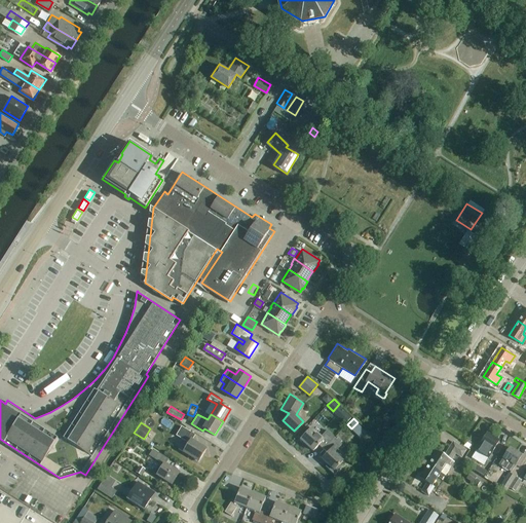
[(198,460),(207,447),(189,436),(192,431),(182,424),(177,434),(189,442),(184,450),(198,460)]
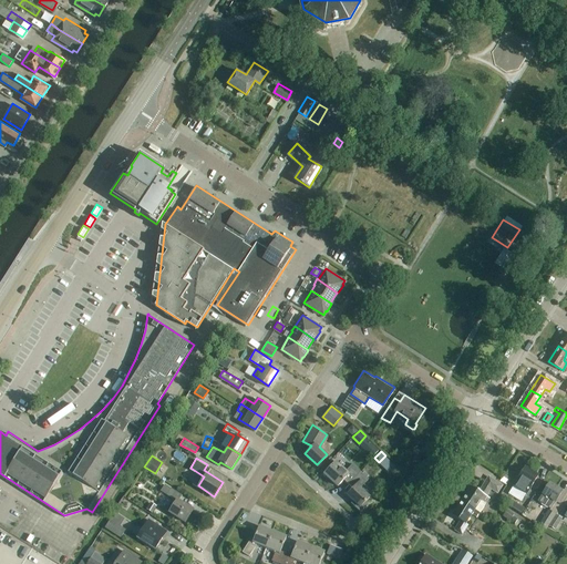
[(349,482),(361,470),(352,462),(344,470),(336,460),(326,471),(338,483),(344,478),(349,482)]
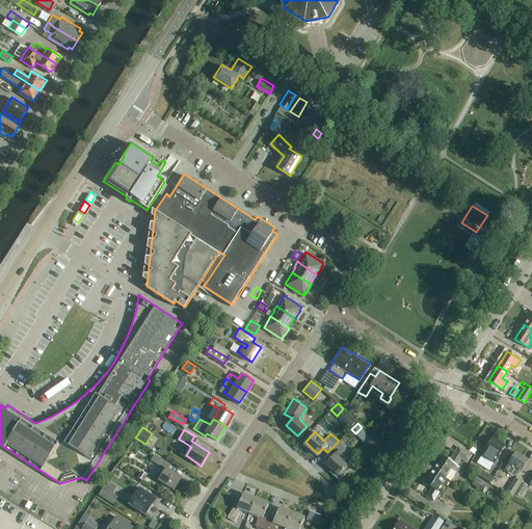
[(498,454),(504,445),(493,438),(482,454),(488,458),(494,461),(498,454)]
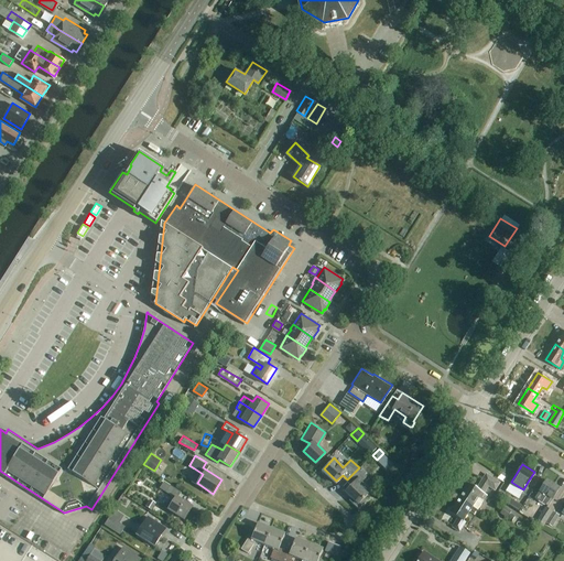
[(359,467),(347,479),(351,484),(346,489),(353,496),(350,497),(355,502),(356,499),(359,503),(368,493),(358,484),(367,475),(359,467)]
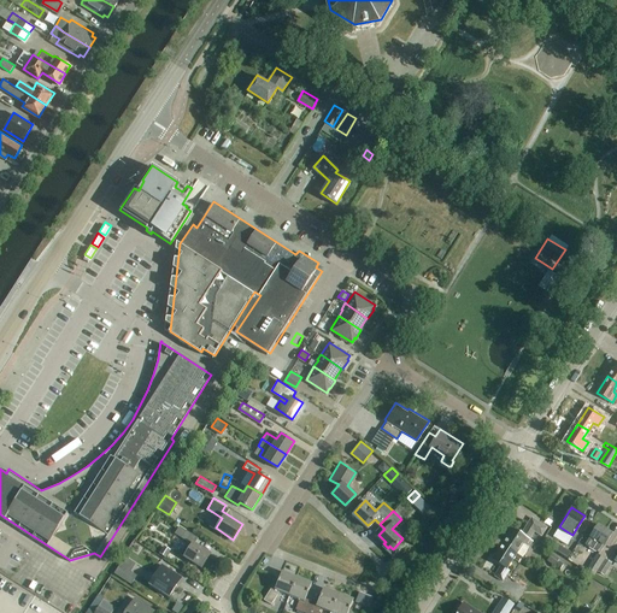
[(509,549),(516,554),(517,552),(522,555),(533,540),(529,538),(534,530),(541,535),(546,526),(532,517),(521,532),(512,526),(503,541),(510,546),(509,549)]
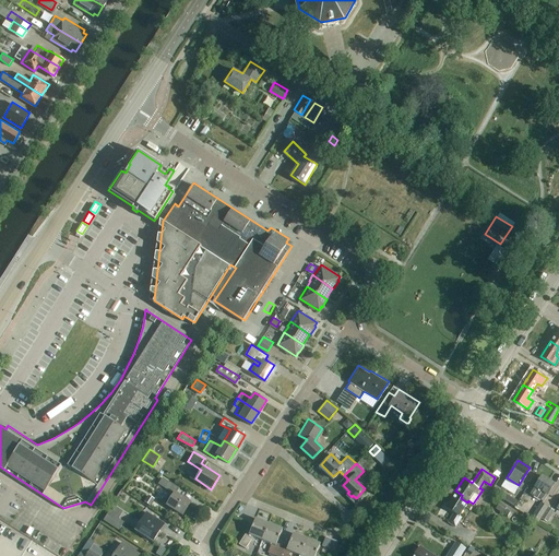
[(547,494),(555,483),(540,474),(534,485),(530,493),(543,500),(547,493),(547,494)]
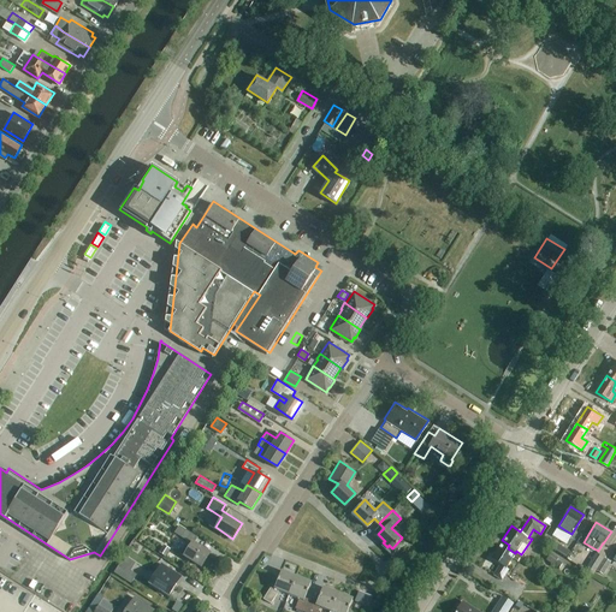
[(181,535),(185,528),(178,523),(173,530),(181,535)]
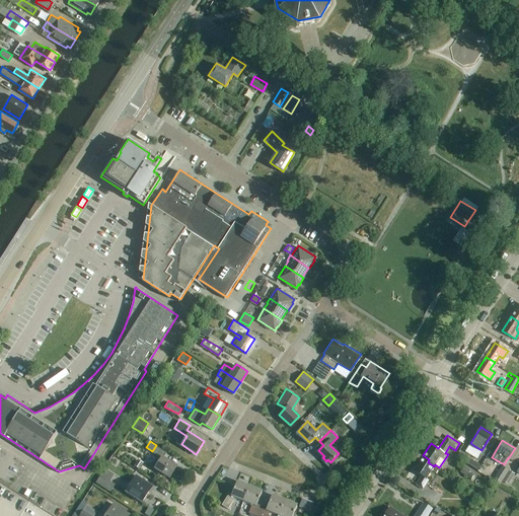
[(126,452),(131,458),(140,450),(135,444),(126,452)]
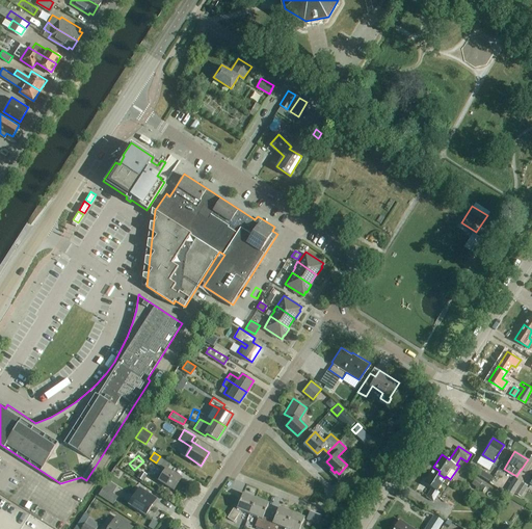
[(160,456),(156,463),(162,467),(155,477),(174,488),(181,477),(167,468),(170,463),(160,456)]
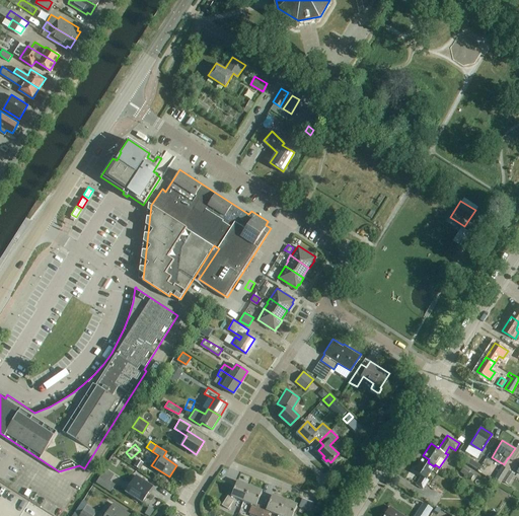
[(458,449),(462,458),(476,467),(480,461),(458,448),(458,449)]
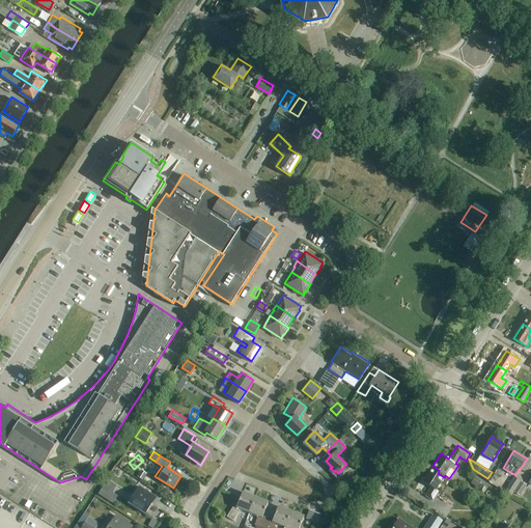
[(444,477),(438,473),(439,470),(432,466),(423,481),(430,487),(425,495),(432,499),(438,491),(439,489),(437,487),(439,484),(444,477)]
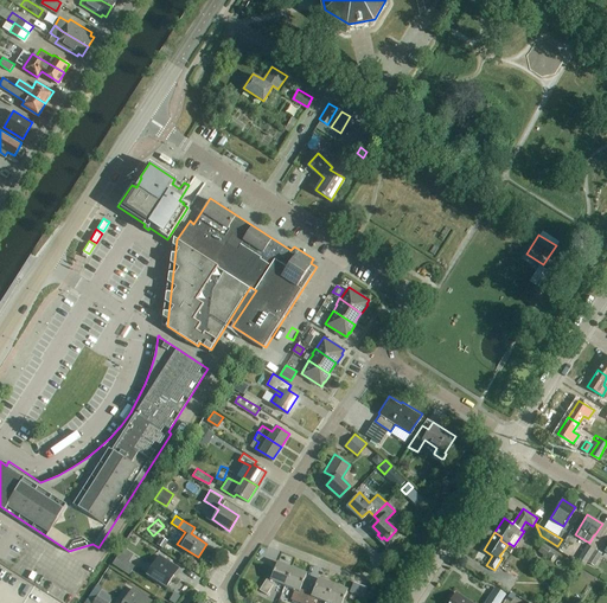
[(536,552),(542,545),(528,533),(522,540),(536,552)]
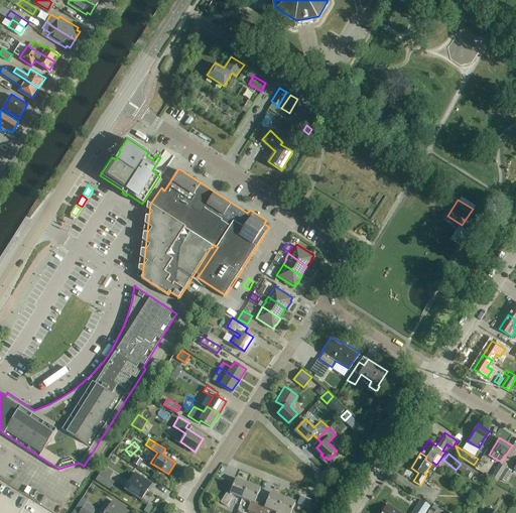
[(496,479),(498,476),(505,466),(499,462),(493,473),(481,466),(487,457),(483,455),(475,467),(496,479)]
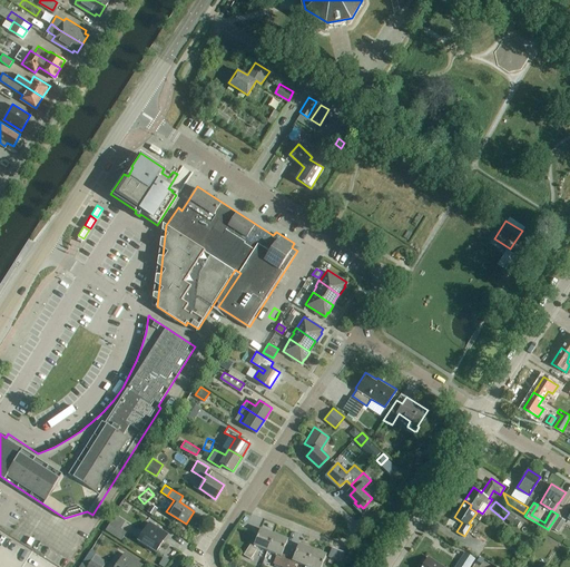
[(151,504),(147,510),(154,515),(157,507),(151,504)]
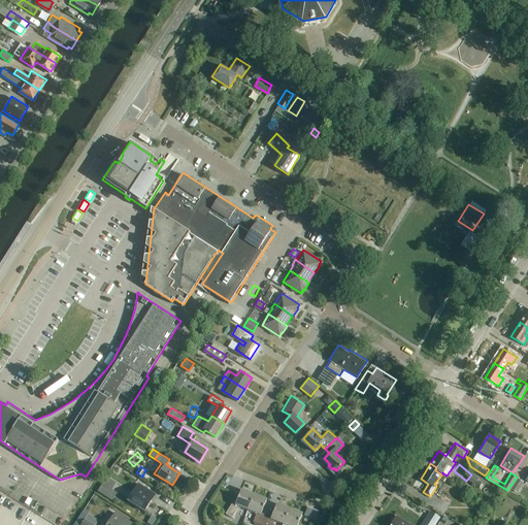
[(480,487),(484,482),(479,479),(480,477),(472,472),(468,480),(480,487)]
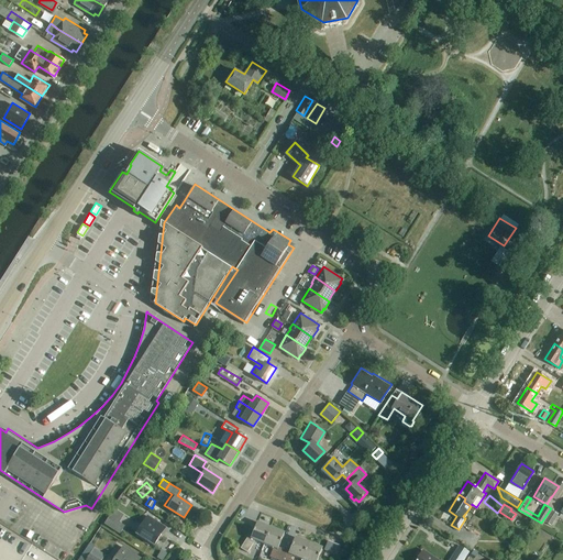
[(164,509),(156,505),(151,516),(167,523),(170,514),(164,511),(164,509)]
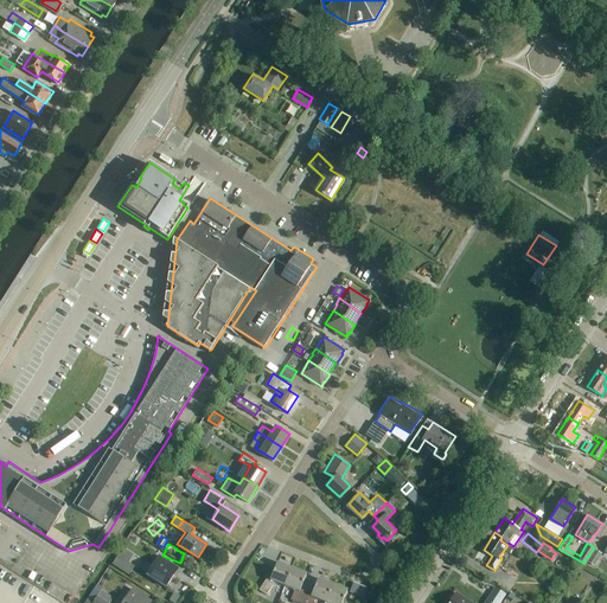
[(594,547),(586,559),(595,564),(602,552),(594,547)]
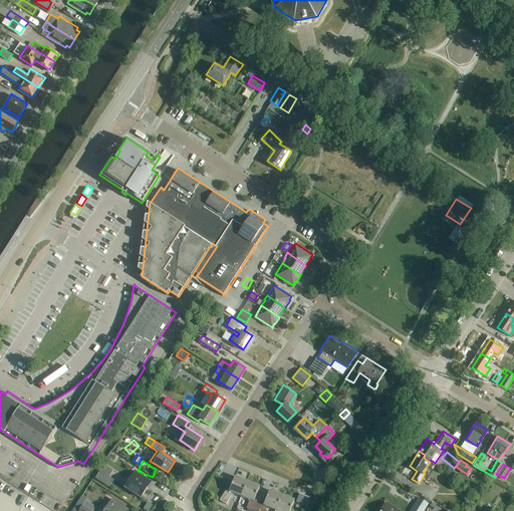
[(441,466),(438,470),(446,476),(448,472),(441,466)]
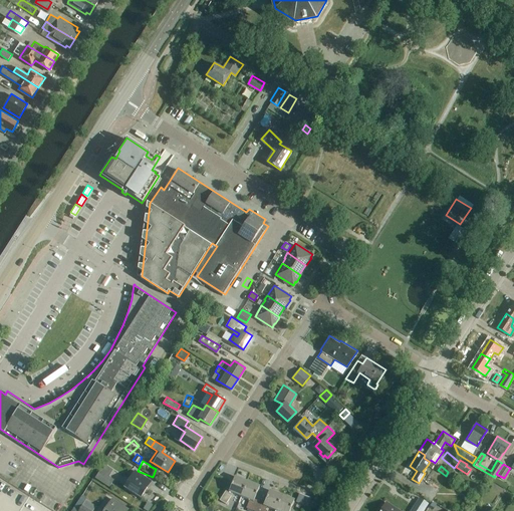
[(141,496),(151,480),(135,470),(124,486),(141,496)]
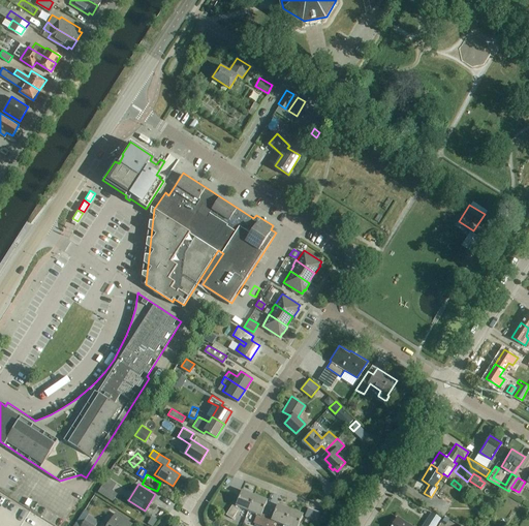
[(248,509),(254,494),(241,489),(236,502),(234,501),(226,513),(232,517),(239,508),(239,505),(248,509)]
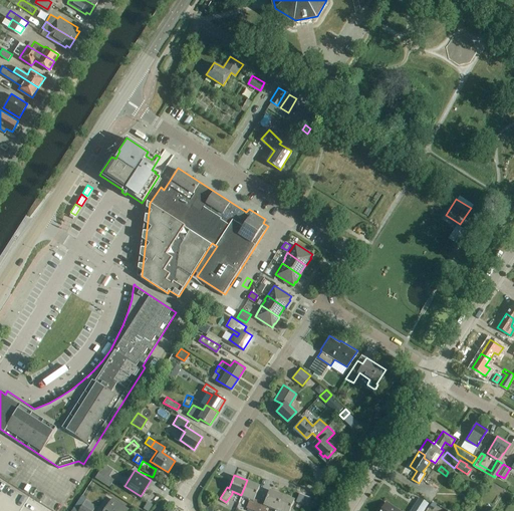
[(254,510),(259,499),(254,498),(259,485),(247,480),(241,495),(249,498),(246,507),(254,510)]
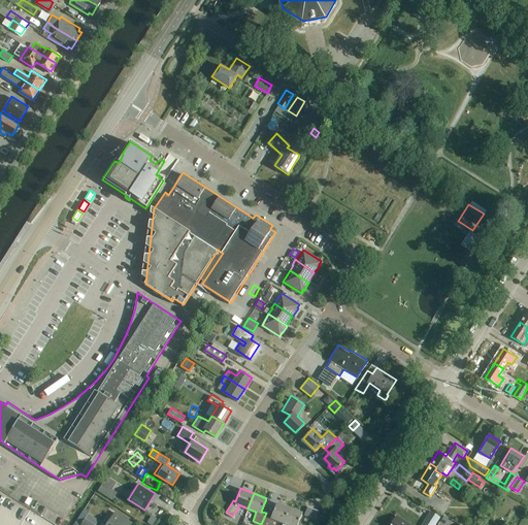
[(520,511),(526,507),(522,501),(516,504),(520,511)]
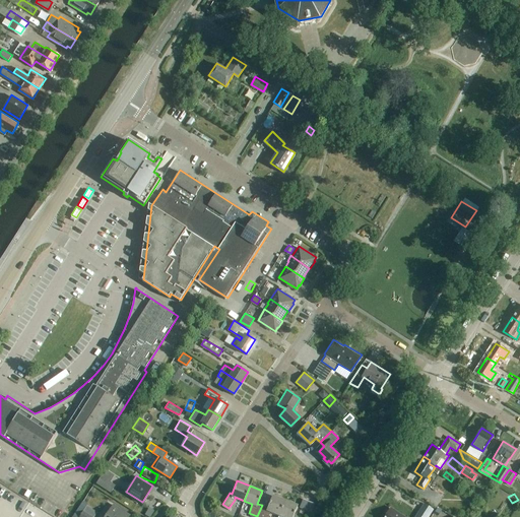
[(278,514),(284,500),(272,495),(267,508),(262,505),(257,516),(258,516),(257,516),(269,516),(271,515),(269,514),(270,511),(278,514)]
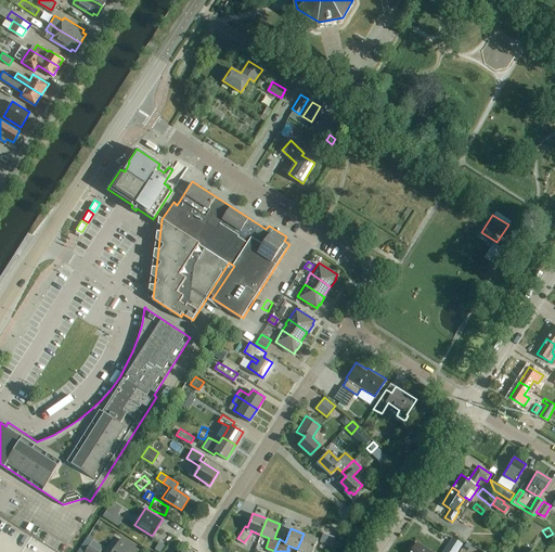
[(304,534),(297,549),(304,551),(311,551),(318,539),(304,534)]
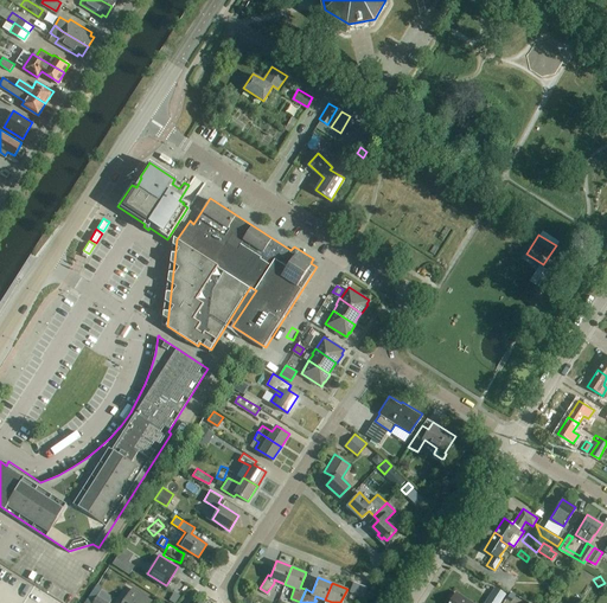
[(494,585),(484,602),(485,602),(499,602),(506,592),(494,585)]
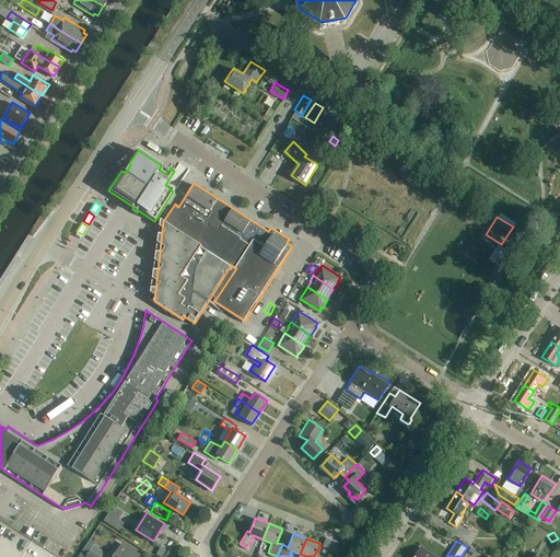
[(105,550),(94,543),(93,543),(84,556),(102,556),(105,550)]
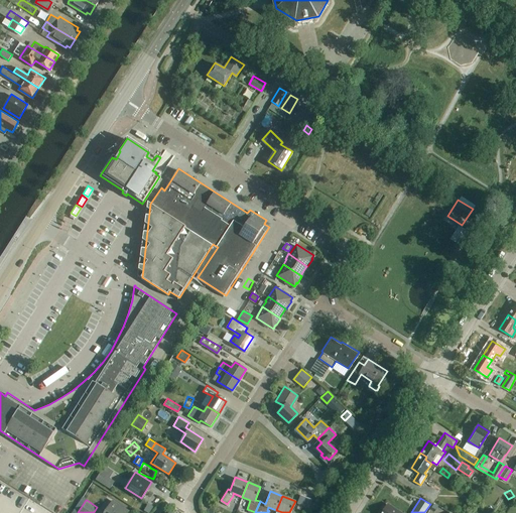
[(126,512),(128,510),(112,500),(103,512),(126,512)]
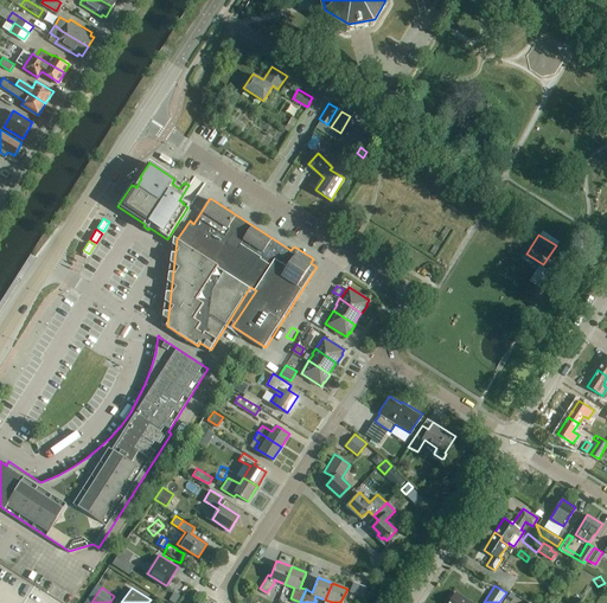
[(174,590),(170,598),(176,602),(180,594),(174,590)]
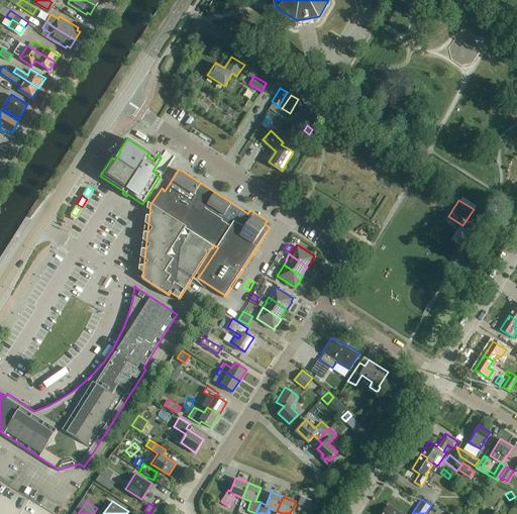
[(402,513),(388,505),(381,513),(402,513)]
